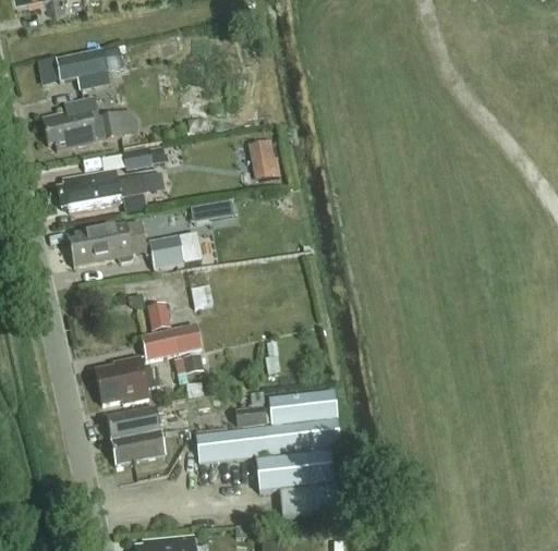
[(100,51),(53,61),(59,83),(105,73),(105,72),(117,70),(112,49),(100,51)]
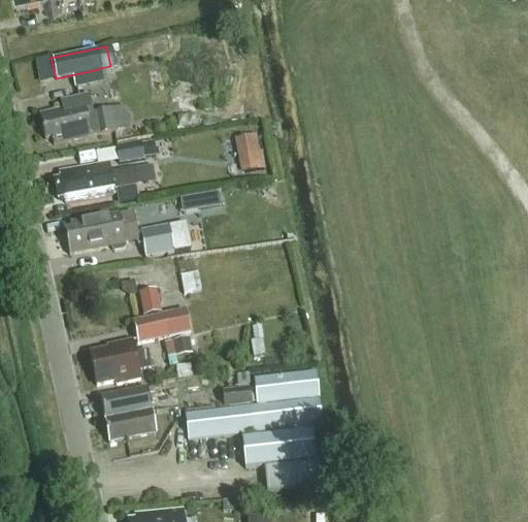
[(54,140),(116,127),(111,105),(92,109),(91,103),(85,105),(83,92),(61,97),(62,105),(46,108),(47,115),(41,117),(44,135),(52,133),(54,140)]
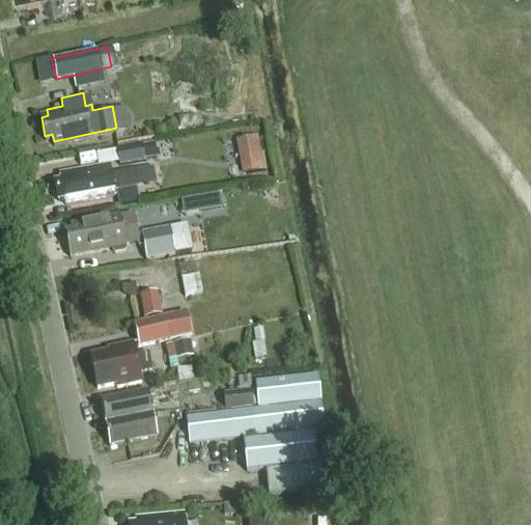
[(257,132),(236,136),(240,153),(260,149),(257,132)]
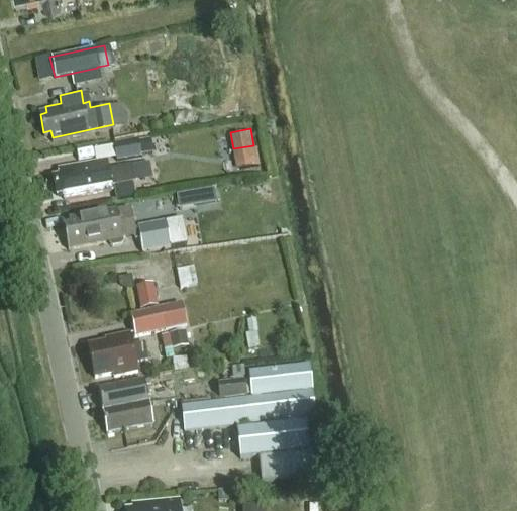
[(140,149),(152,147),(150,134),(137,136),(113,140),(116,154),(140,149)]
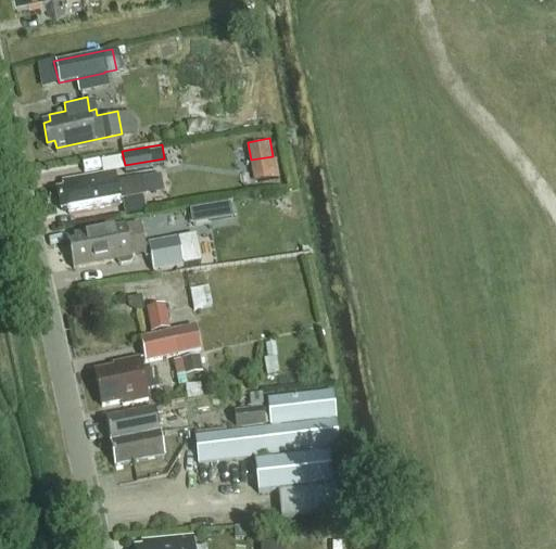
[(68,209),(119,200),(119,195),(143,191),(140,174),(116,178),(114,167),(62,177),(63,183),(57,184),(61,204),(67,203),(68,209)]
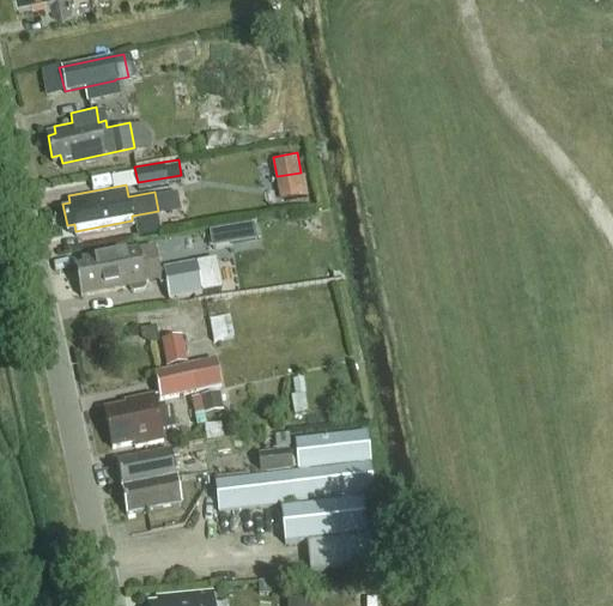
[(254,219),(229,223),(231,240),(256,236),(254,219)]
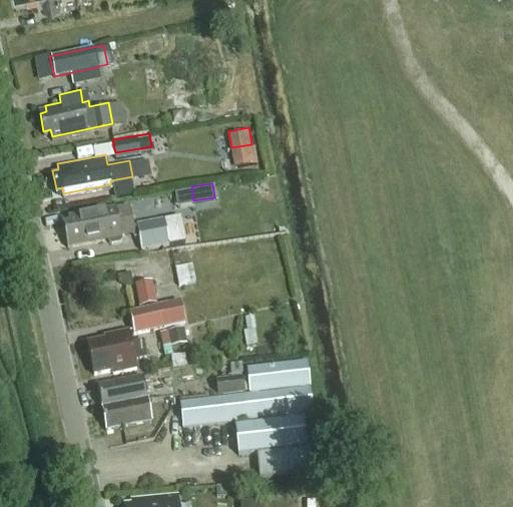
[(67,243),(121,233),(134,230),(129,201),(115,204),(115,203),(68,212),(69,218),(63,219),(67,243)]
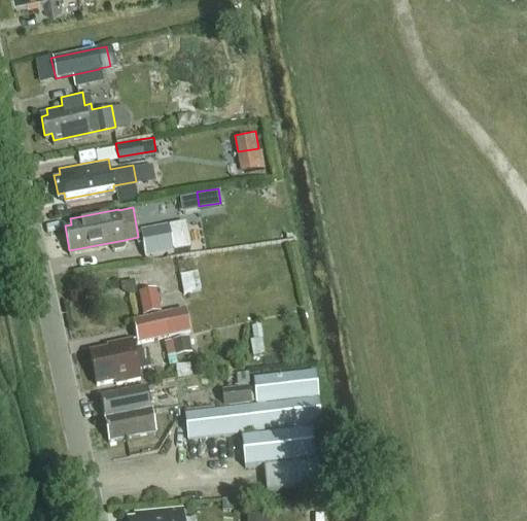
[(185,218),(140,227),(145,253),(190,245),(185,218)]
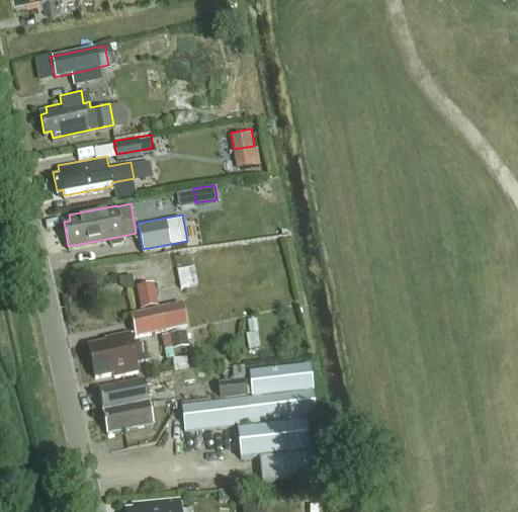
[(131,271),(118,274),(120,281),(125,286),(134,284),(131,271)]
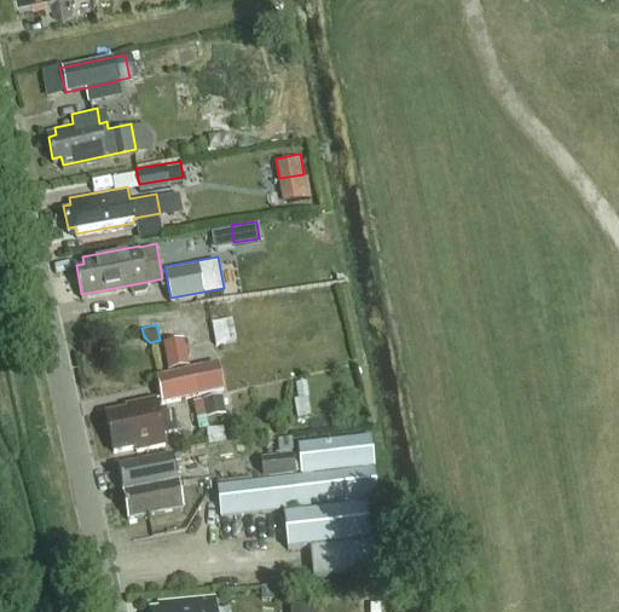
[(171,367),(191,362),(185,336),(166,340),(171,367)]
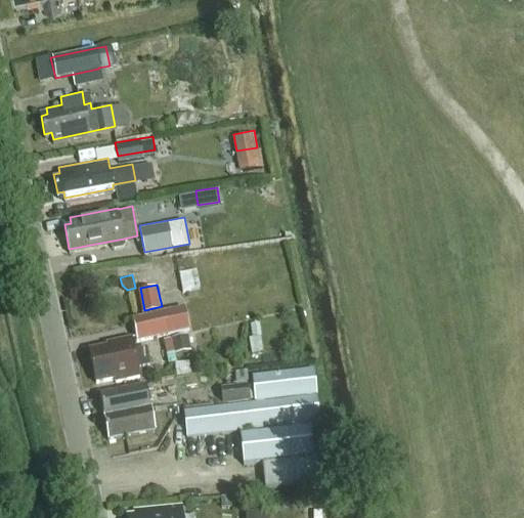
[(184,304),(132,316),(136,338),(188,326),(184,304)]
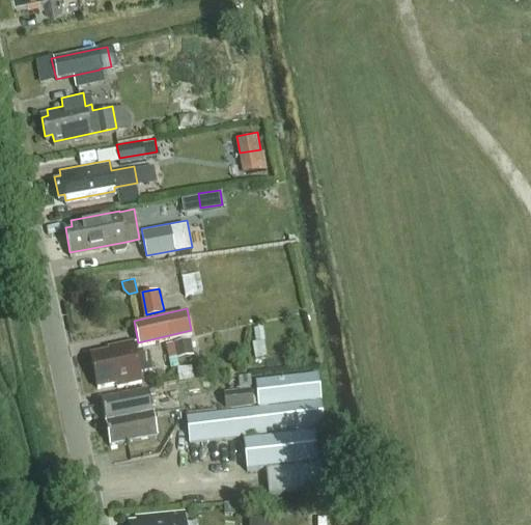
[(262,323),(253,325),(255,338),(264,336),(262,323)]
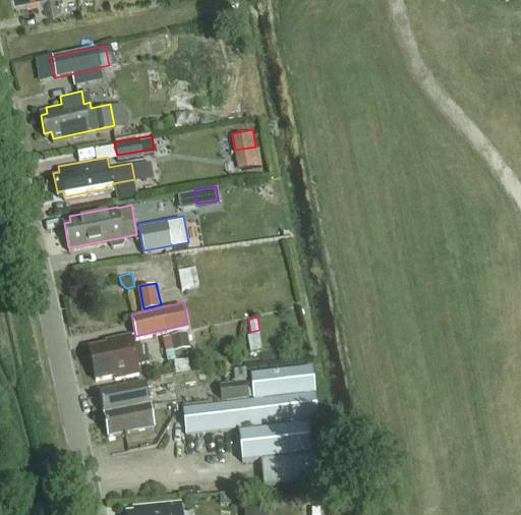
[(171,333),(170,334),(172,347),(189,344),(186,330),(171,332),(171,333)]
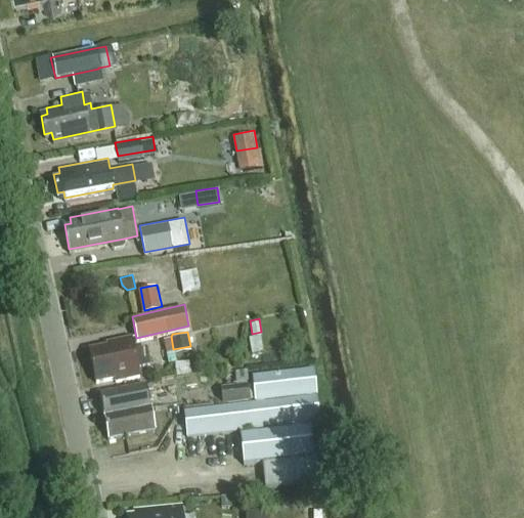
[(107,343),(88,347),(95,379),(115,375),(115,378),(139,373),(137,363),(150,361),(146,343),(133,346),(131,334),(106,340),(107,343)]
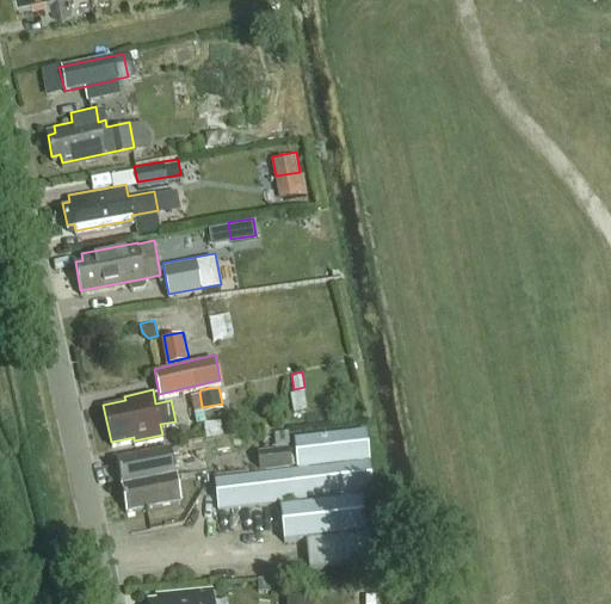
[(297,466),(213,475),(216,506),(279,499),(283,538),(374,529),(370,492),(372,492),(365,426),(294,433),(297,466)]
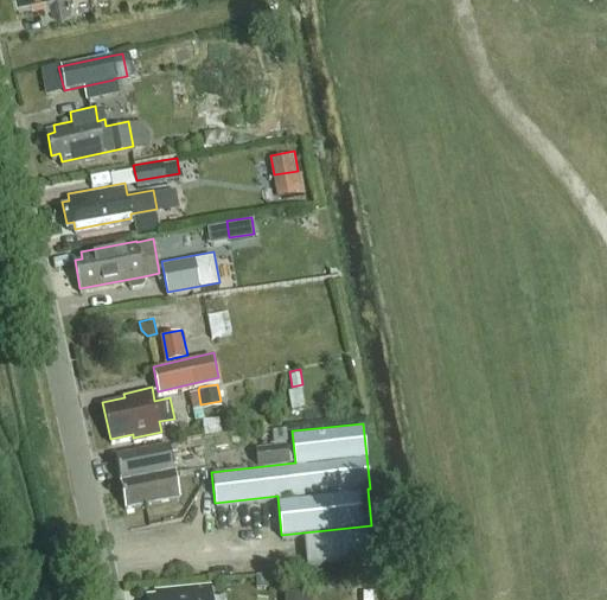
[(120,479),(174,468),(168,442),(115,453),(120,479)]
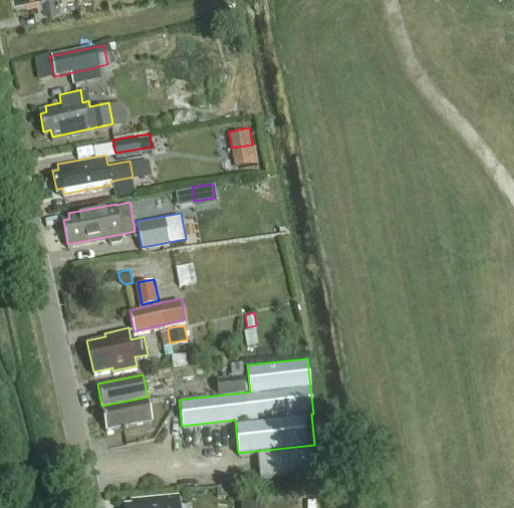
[(220,393),(245,390),(244,374),(218,377),(220,393)]
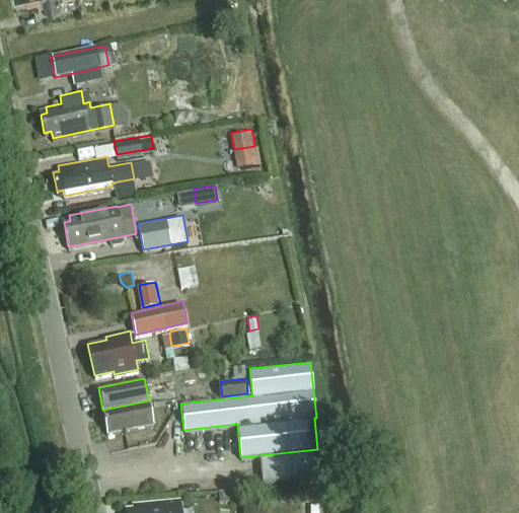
[(153,423),(149,404),(149,400),(102,410),(106,432),(153,423)]
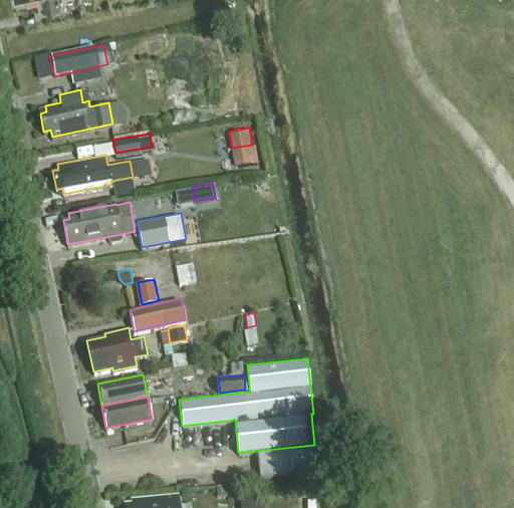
[(314,446),(258,452),(259,473),(317,467),(314,446)]
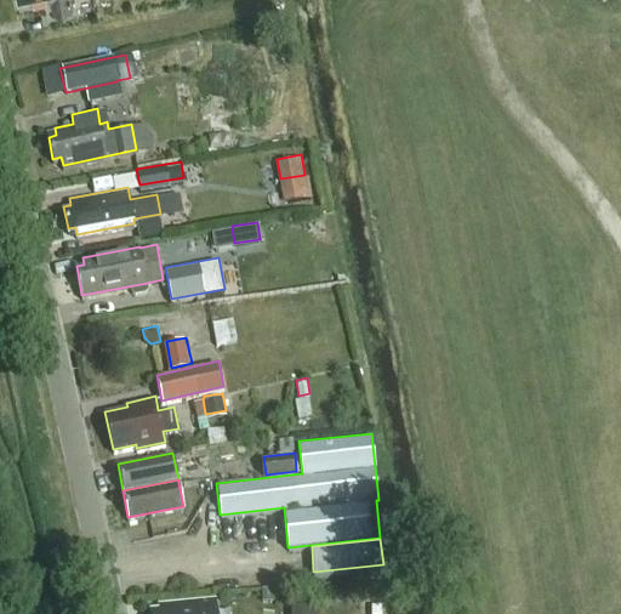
[(215,613),(214,595),(159,601),(159,607),(152,608),(152,613),(215,613)]
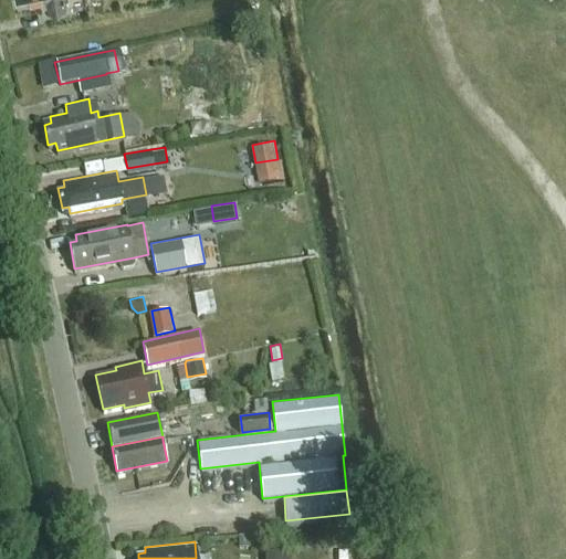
[(292,558),(291,547),(264,549),(265,558),(292,558)]
